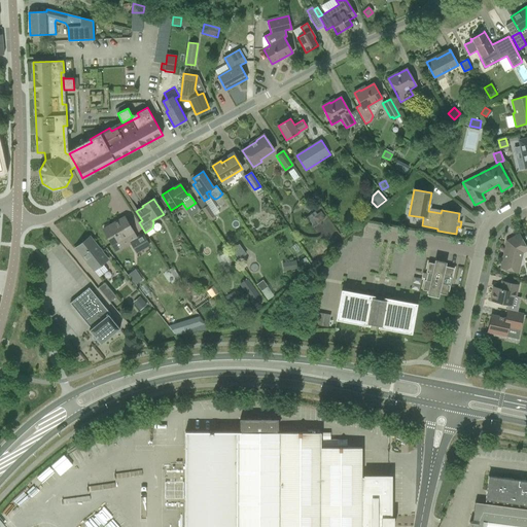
[(209,219),(214,216),(207,206),(202,209),(209,219)]
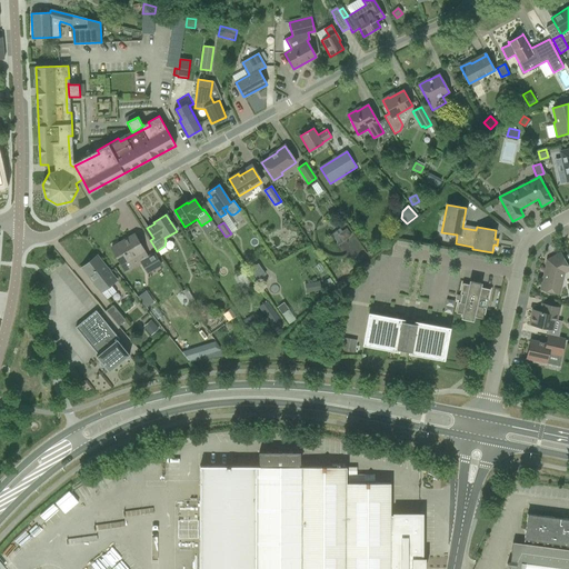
[(342,241),(351,236),(346,228),(342,231),(338,235),(342,241)]
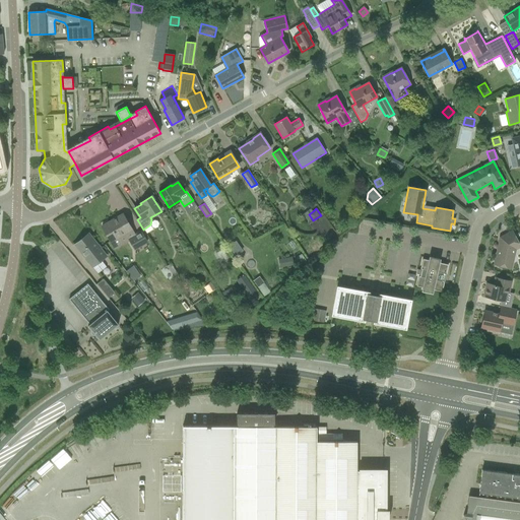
[(123,214),(102,226),(111,242),(132,230),(123,214)]
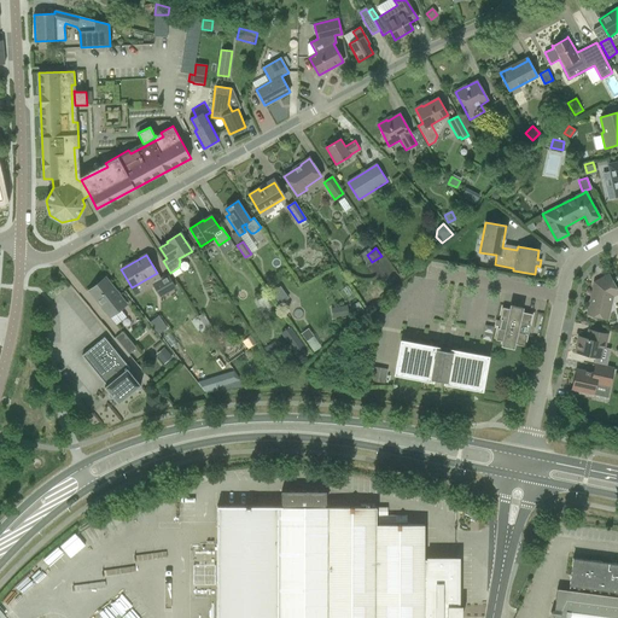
[(161,296),(175,287),(168,275),(153,284),(161,296)]
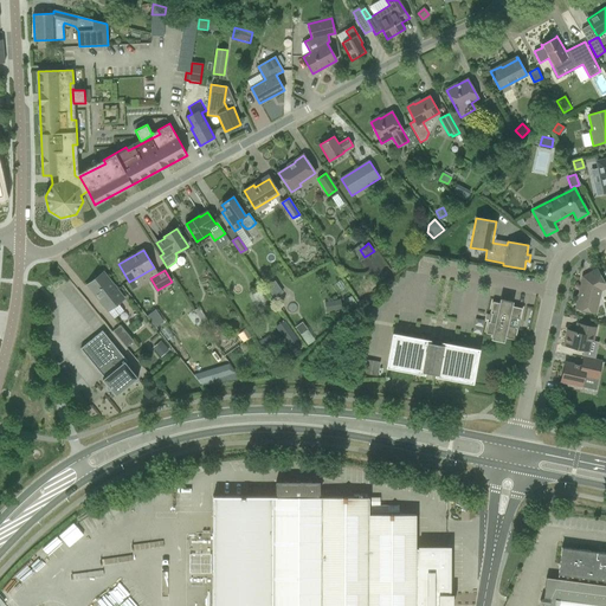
[(605,287),(597,270),(584,277),(577,308),(595,313),(600,290),(605,287)]
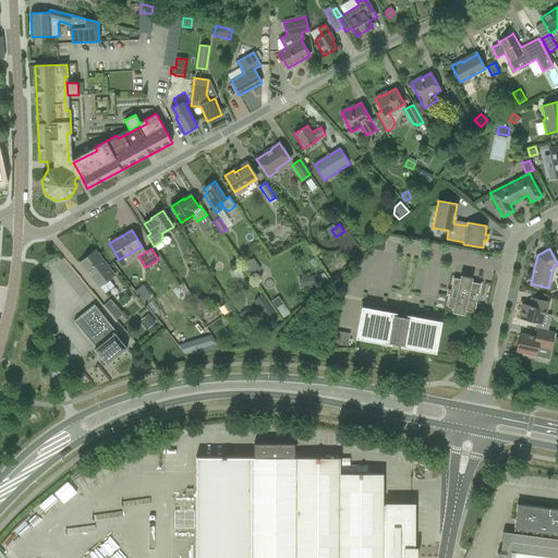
[(113,286),(109,279),(114,275),(95,251),(80,263),(99,287),(100,287),(105,293),(113,286)]
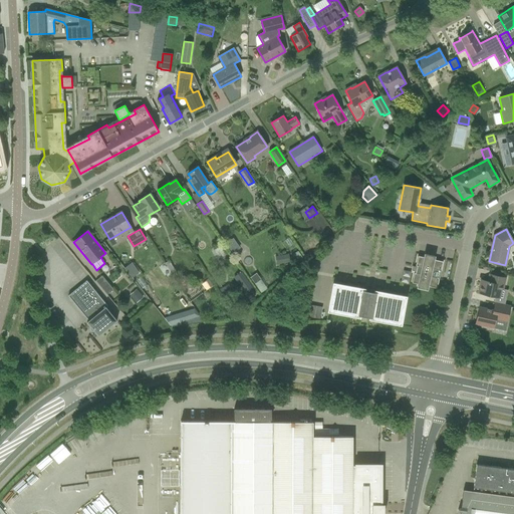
[(296,258),(301,255),(298,251),(291,255),(294,259),(296,258)]
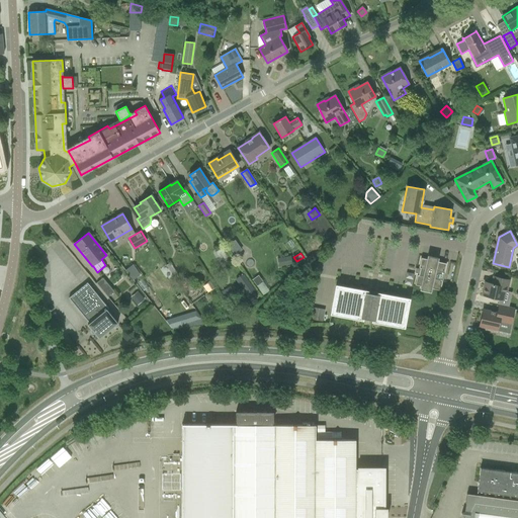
[(420,270),(416,269),(415,273),(419,274),(419,275),(417,275),(415,285),(421,286),(420,289),(430,292),(431,288),(440,290),(446,263),(437,261),(438,258),(428,256),(427,259),(421,258),(419,268),(420,268),(420,270)]
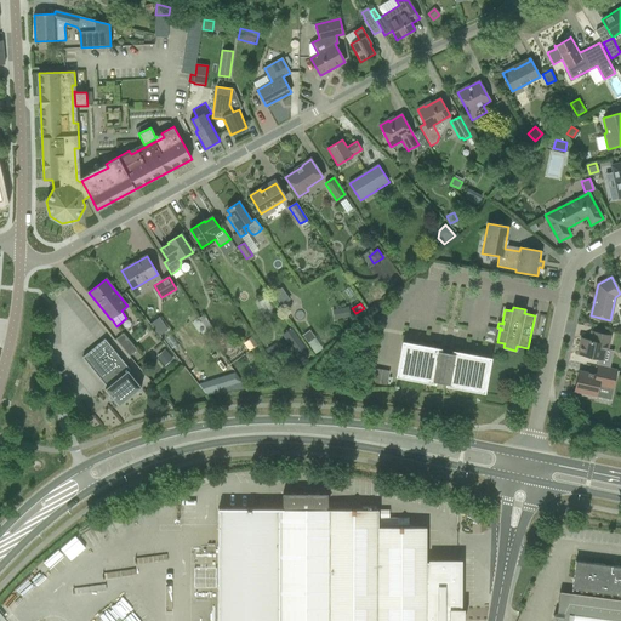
[(160,336),(167,329),(159,317),(151,324),(160,336)]
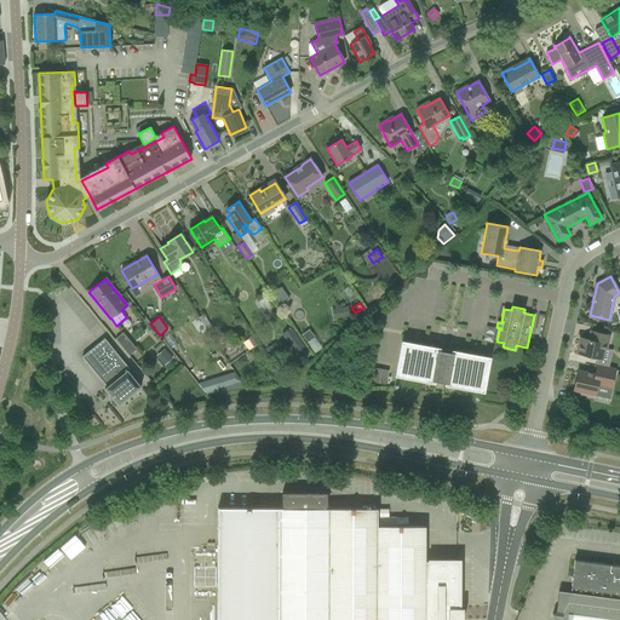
[(306,342),(315,337),(309,329),(302,334),(306,342)]
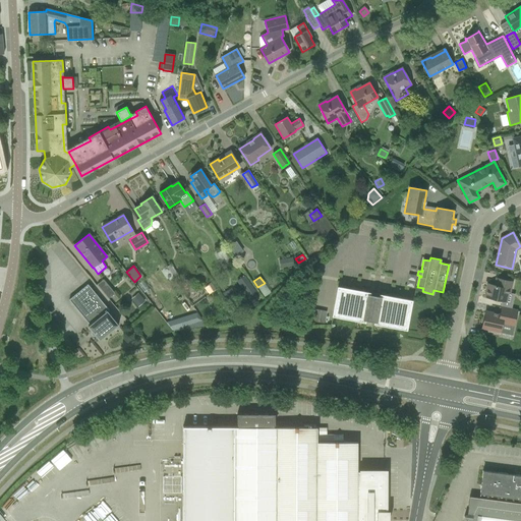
[(512,282),(497,279),(497,278),(495,286),(487,284),(485,297),(503,301),(505,294),(509,295),(512,282)]
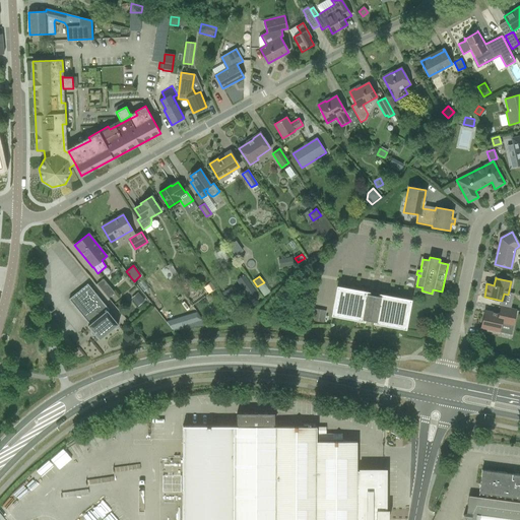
[(103,279),(98,283),(109,298),(115,293),(103,279)]
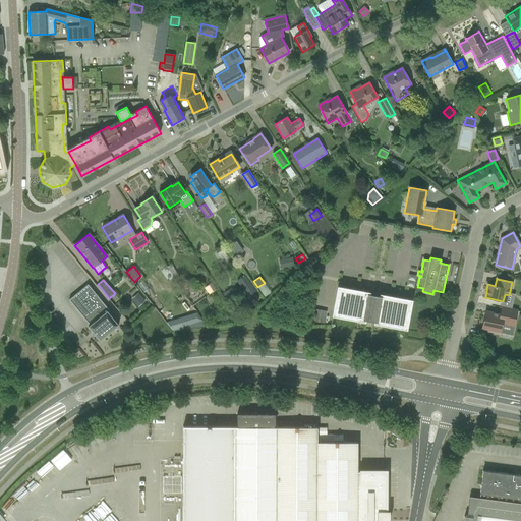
[(211,282),(204,288),(209,294),(216,289),(211,282)]
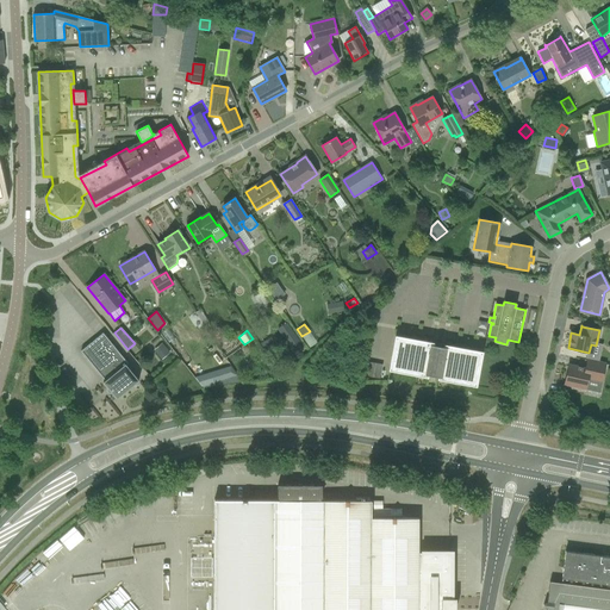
[(104,381),(117,398),(139,380),(126,365),(129,363),(103,332),(81,350),(105,380),(104,381)]
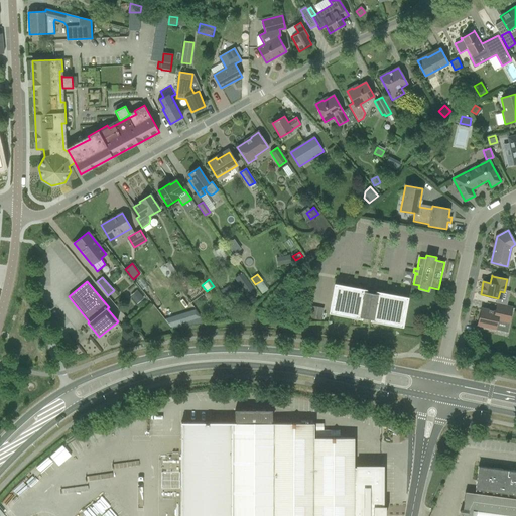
[(249,281),(241,287),(247,295),(255,289),(249,281)]
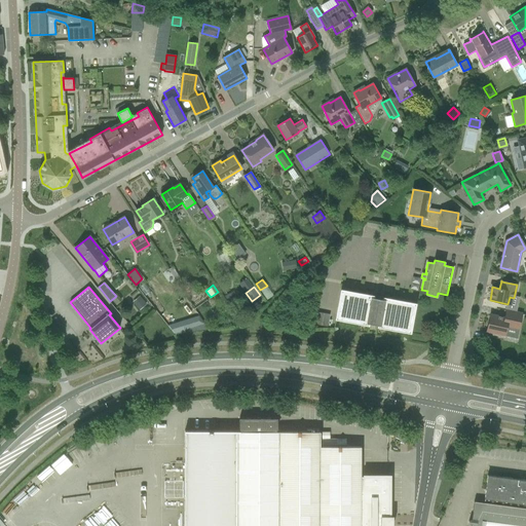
[(166,288),(160,293),(167,302),(174,297),(166,288)]
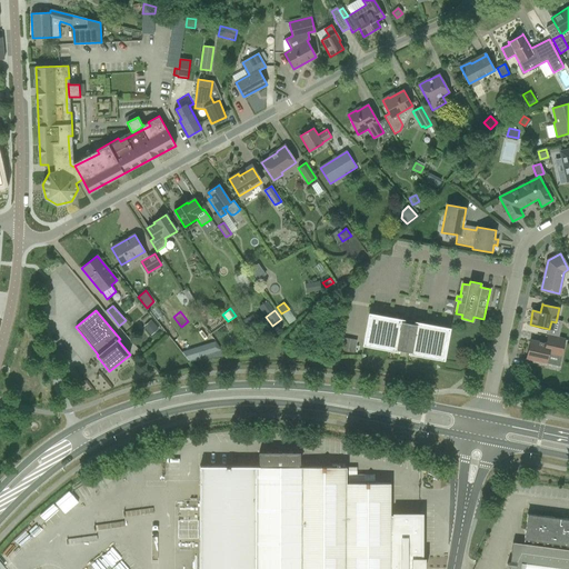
[(245,320),(250,328),(258,323),(252,315),(245,320)]
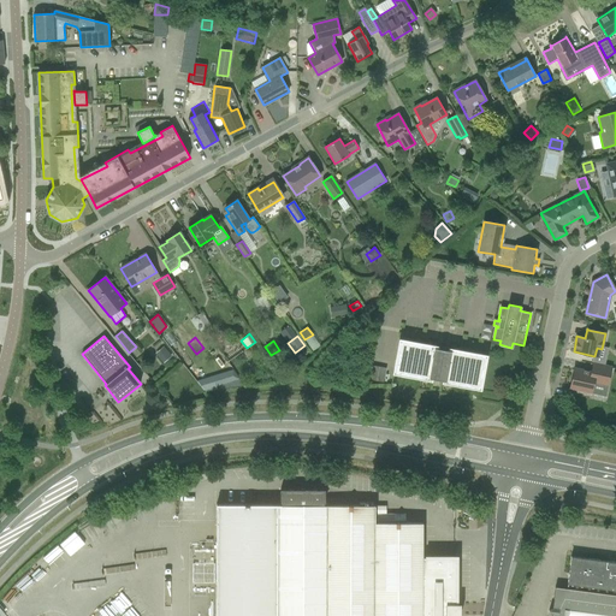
[(438,348),(437,348),(401,341),(395,372),(431,379),(431,378),(444,380),(444,381),(480,388),(485,356),(450,350),(448,350),(445,350),(446,348),(440,347),(440,349),(438,349),(438,348)]
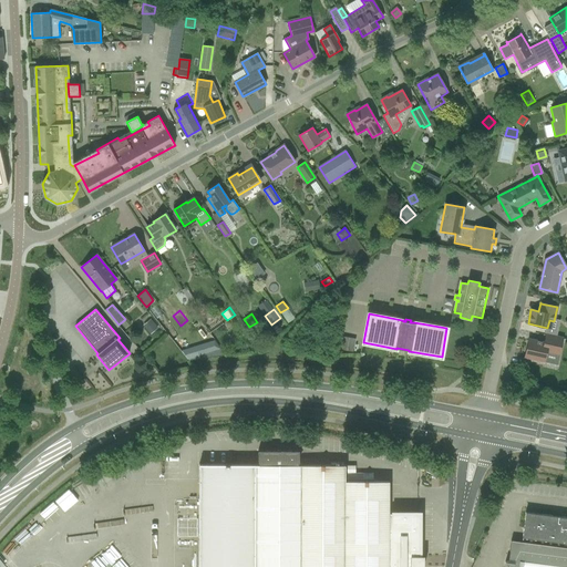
[(154,322),(146,328),(151,334),(158,328),(154,322)]
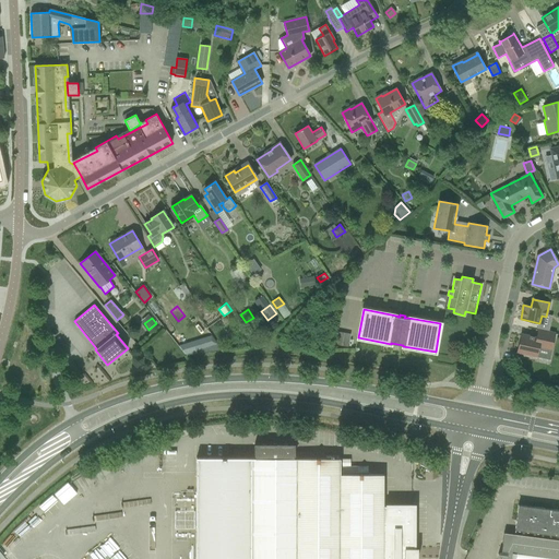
[(518,352),(536,356),(538,347),(551,349),(555,333),(538,330),(536,337),(521,334),(518,352)]
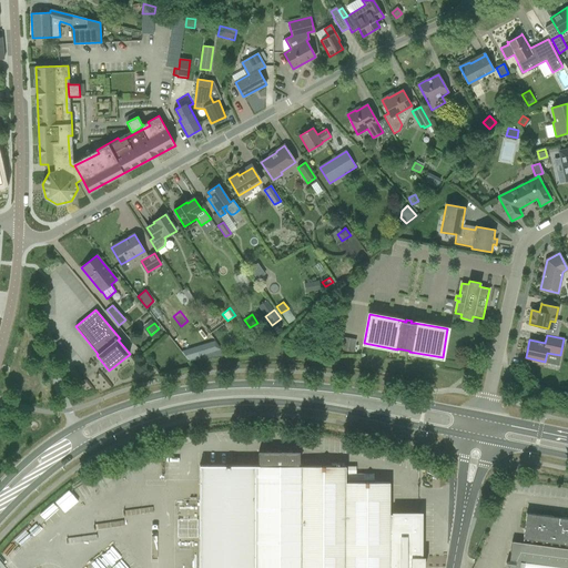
[(343,337),(343,340),(341,350),(354,353),(356,341),(356,340),(350,338),(343,337)]
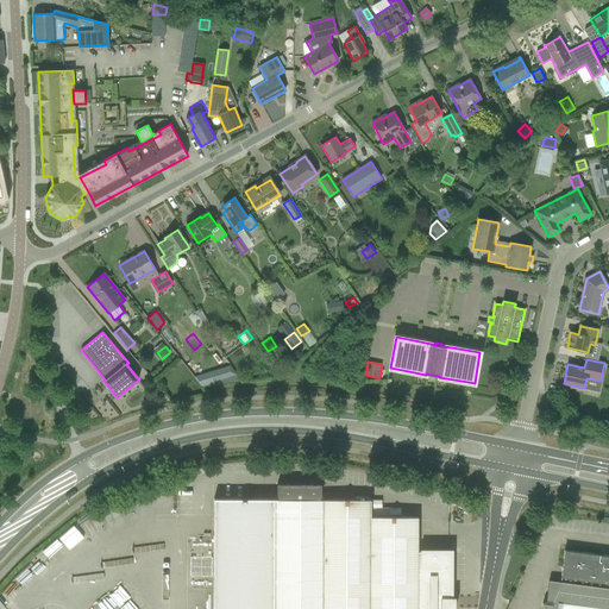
[(203,387),(242,382),(231,365),(195,376),(203,387)]
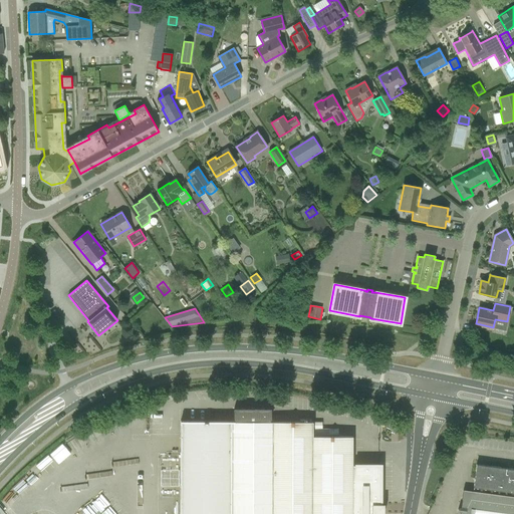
[(312,422),(297,422),(271,422),(271,409),(234,409),(234,420),(235,420),(235,422),(181,421),(180,513),(379,513),(380,513),(384,508),(380,504),(379,504),(379,466),(355,466),(355,467),(352,467),(352,437),(312,436),(312,422)]
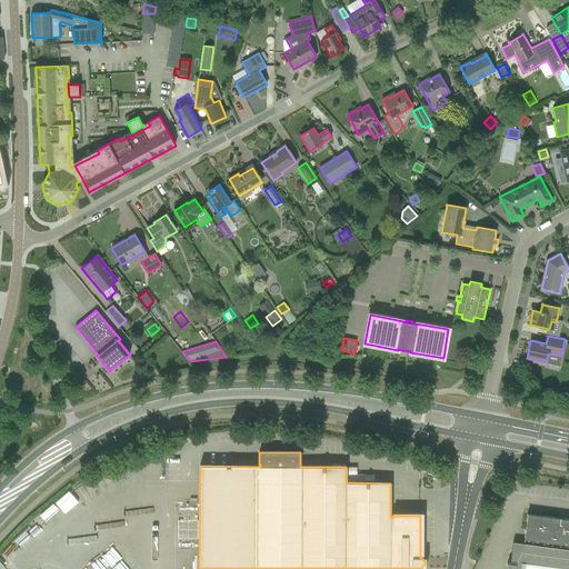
[(568,568),(568,519),(527,513),(523,543),(512,542),(510,561),(507,563),(510,567),(509,568),(568,568)]
